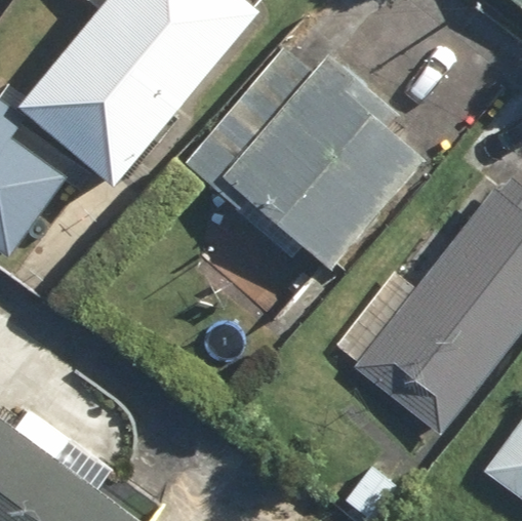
[(17,108),(114,187),(253,17),(232,0),(88,0),(98,8),(17,108)]
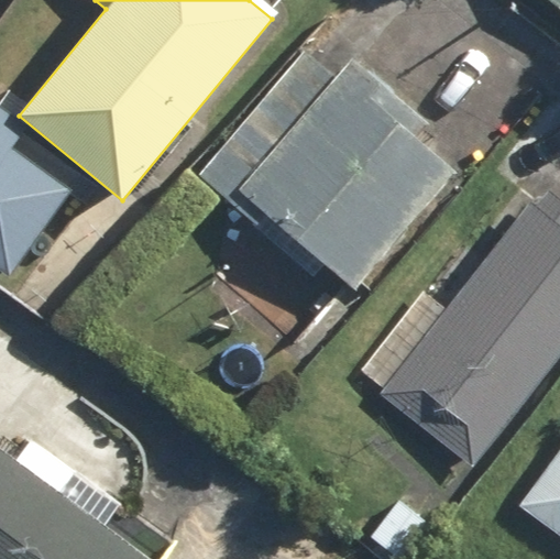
[(265,214),(352,288),(450,173),(410,139),(425,121),(353,57),(335,78),(305,53),(200,175),(255,226),(265,214)]
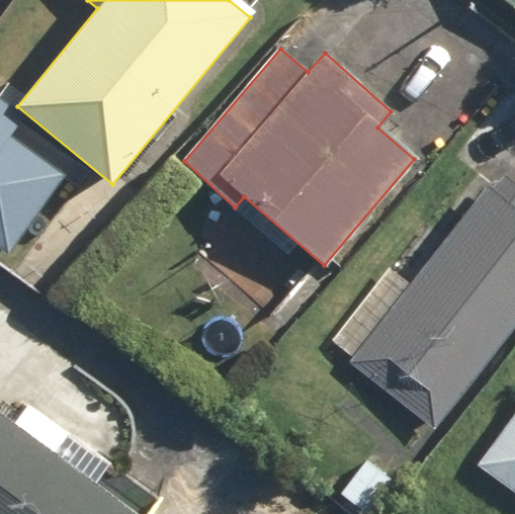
[(0,250),(10,257),(68,176),(11,136),(23,118),(0,101),(0,250)]
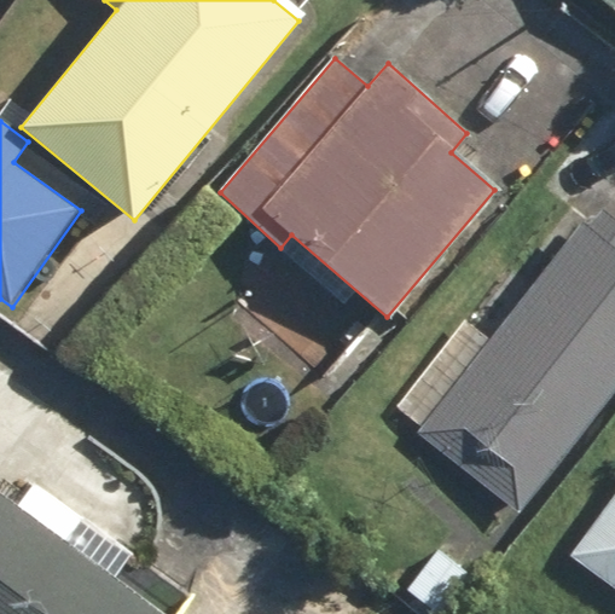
[(421,434),(518,513),(614,387),(614,220),(599,208),(421,434)]
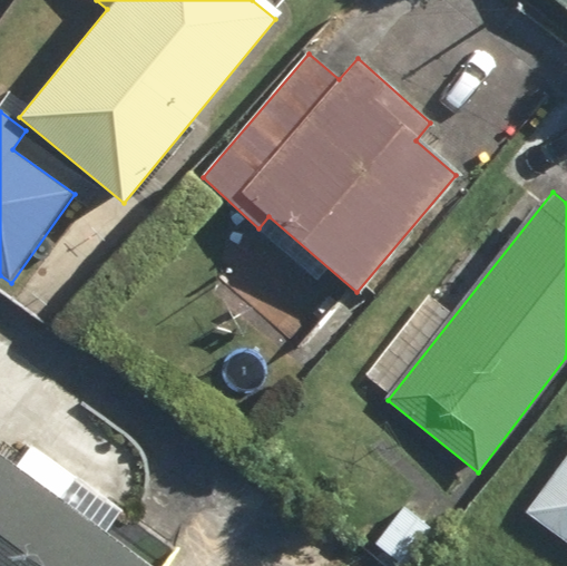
[(0,565),(181,565),(191,553),(0,422),(0,565)]
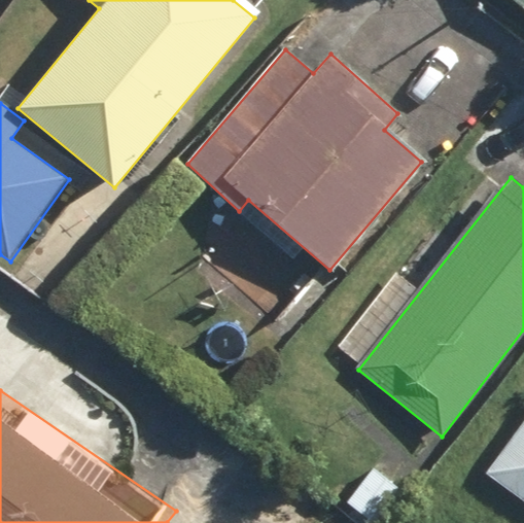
[(523,420),(485,474),(523,501),(523,420)]
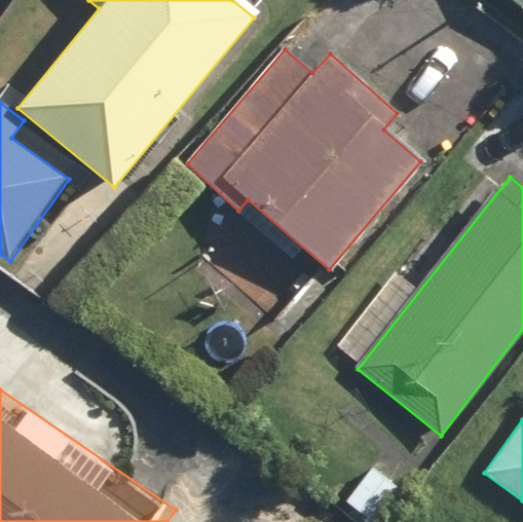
[(347,505),(373,521),(378,521),(403,487),(374,467),(347,505)]
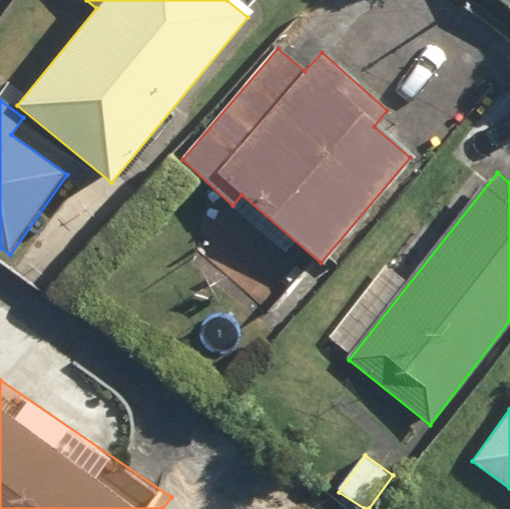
All buildings are outlined.
